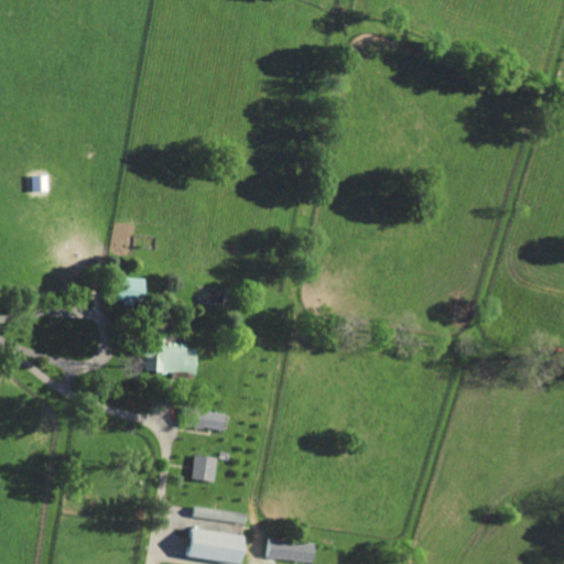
[(142,278),(114,277),(114,301),(121,301),(121,305),(141,306),(142,278)]
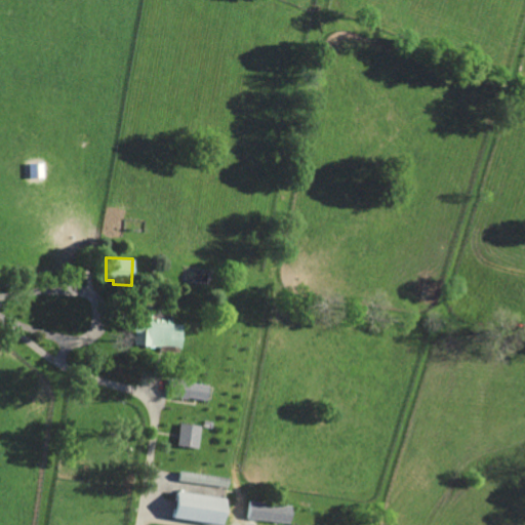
[(182,324),(170,324),(170,320),(150,319),(150,315),(134,315),(133,346),(180,348),(182,324)]
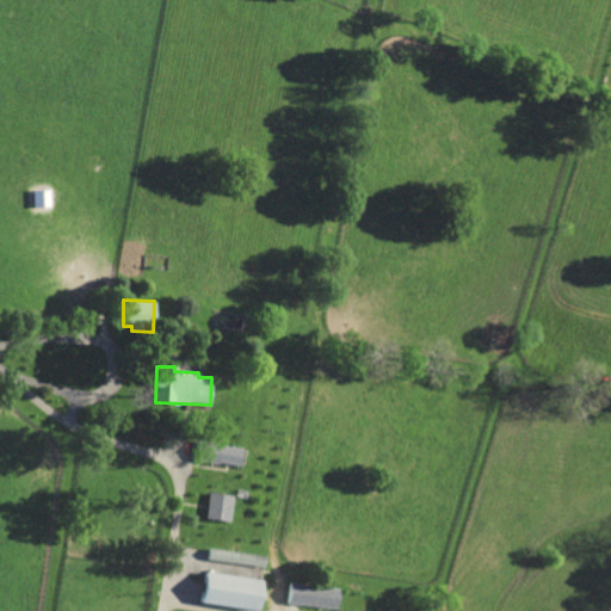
[(240,466),(241,446),(199,443),(198,461),(240,466)]
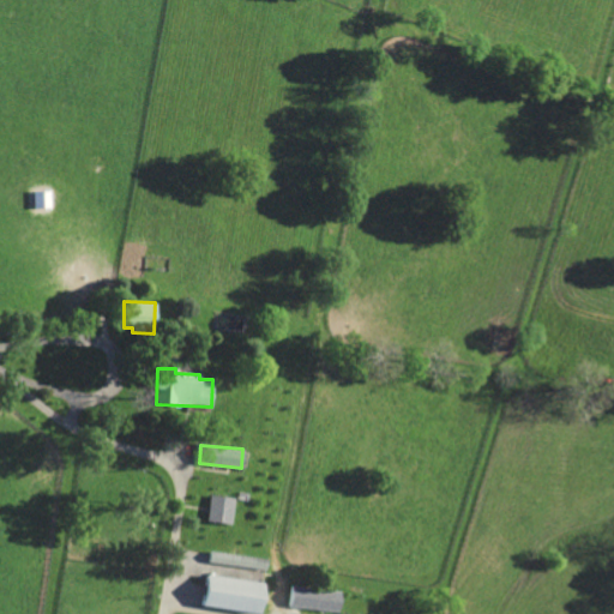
[(234,498),(209,495),(206,522),(232,524),(234,498)]
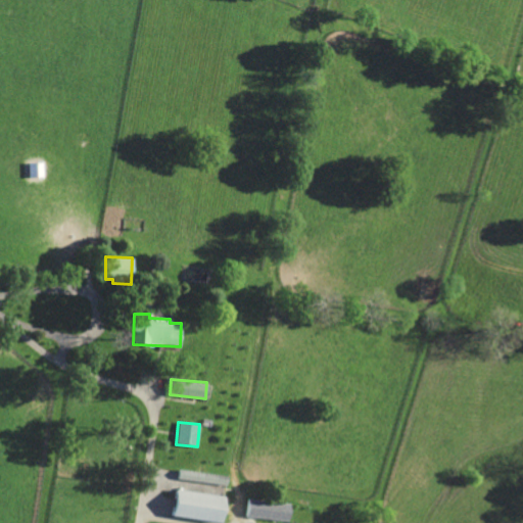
[(220,522),(225,496),(177,489),(173,515),(220,522)]
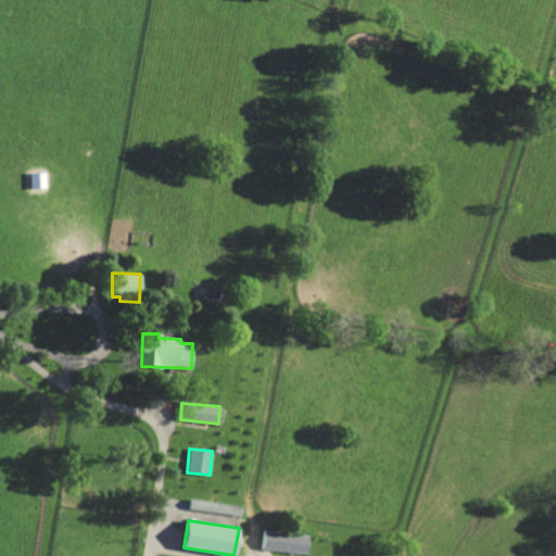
[(306,554),(308,536),(264,532),(262,550),(306,554)]
